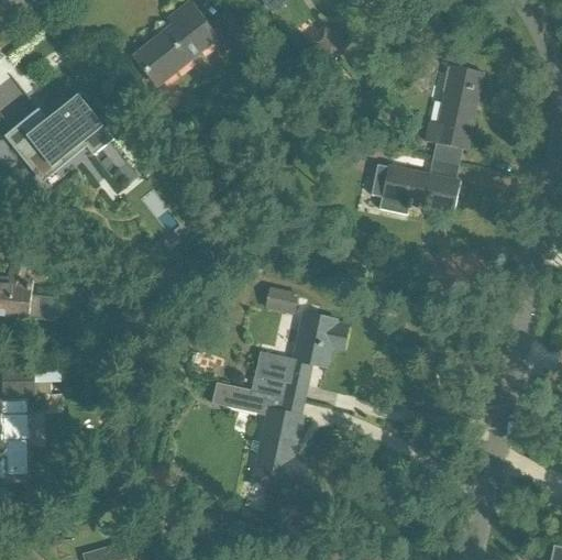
[(207,25),(188,3),(169,18),(174,23),(133,56),(155,85),(222,32),(230,43),(243,33),(226,11),(207,25)]
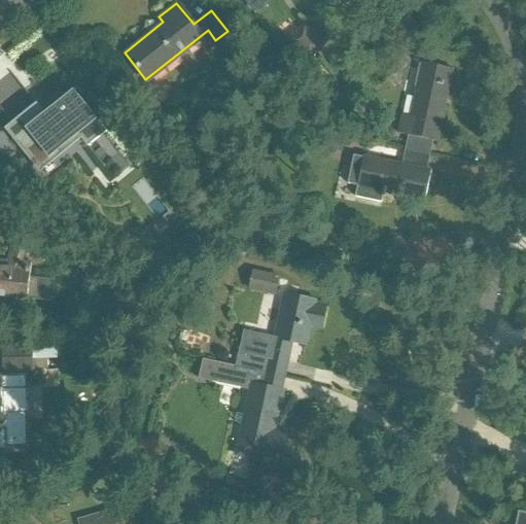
[(285,37),(304,61),(317,51),(323,46),(305,22),(285,37)]
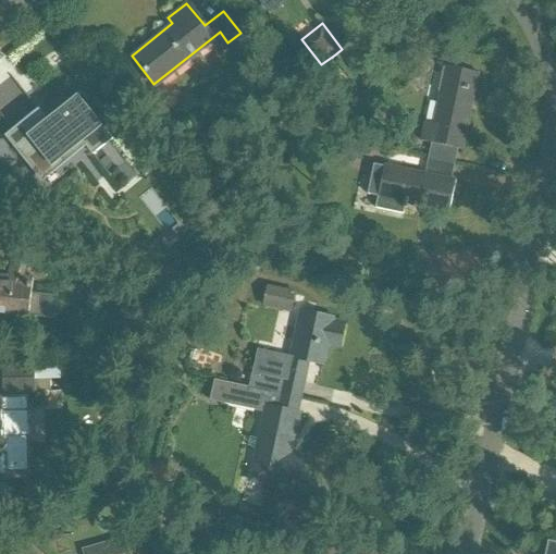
[(343,64),(335,54),(321,64),(329,75),(343,64)]
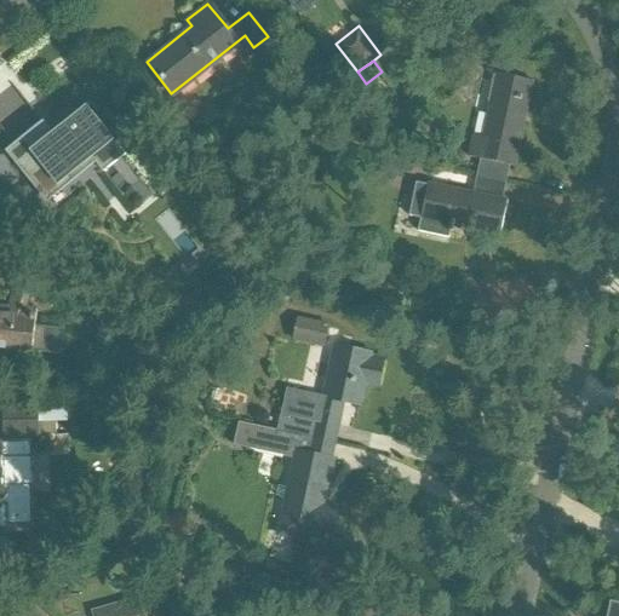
[(479,156),(475,174),(504,180),(508,163),(513,163),(531,79),(496,70),(481,133),(471,132),(466,154),(479,156)]
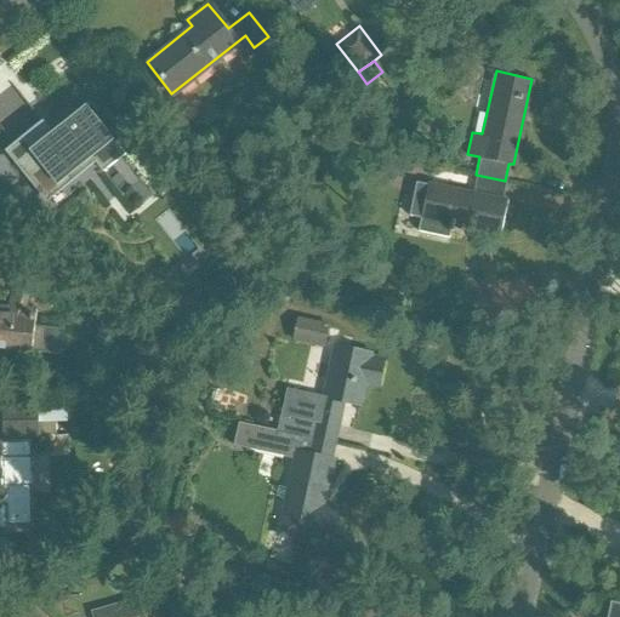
[(43,118),(5,148),(40,192),(66,171),(68,173),(74,169),(72,166),(89,153),(103,170),(125,152),(86,103),(75,112),(79,115),(74,118),(73,116),(64,123),(66,125),(55,133),(43,118)]
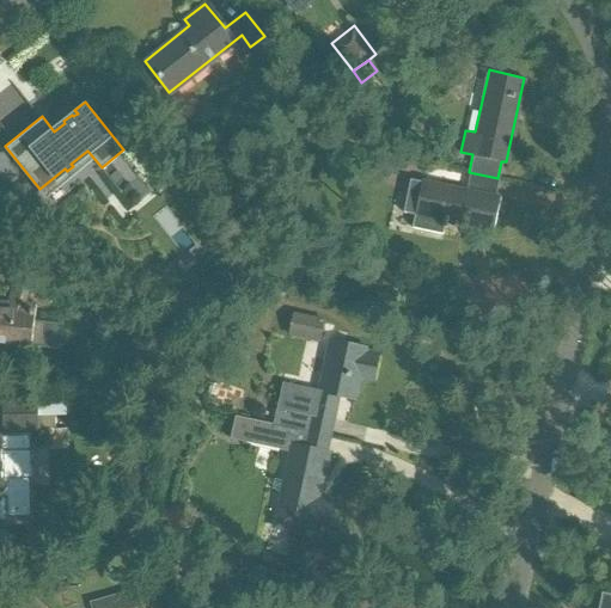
[(410,178),(403,210),(414,213),(410,226),(441,232),(443,226),(445,226),(446,221),(492,231),(499,195),(495,194),(498,178),(469,172),(465,189),(421,179),(420,179),(410,178)]
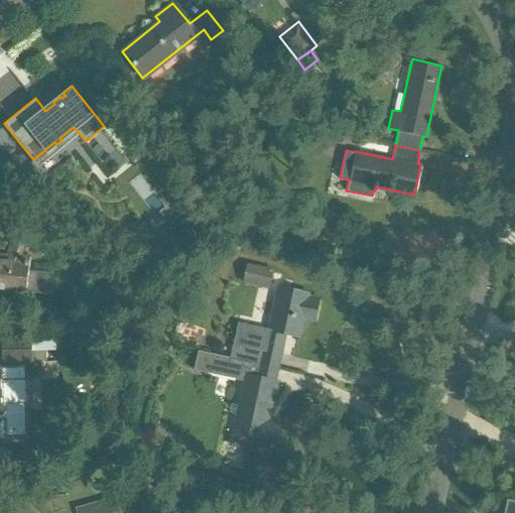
[(34,242),(38,230),(10,222),(7,234),(12,236),(6,259),(0,258),(0,288),(26,291),(26,290),(45,292),(48,291),(50,290),(52,289),(53,287),(54,285),(55,282),(55,279),(54,276),(53,274),(51,272),(49,271),(47,270),(28,269),(29,255),(20,254),(24,239),(34,242)]
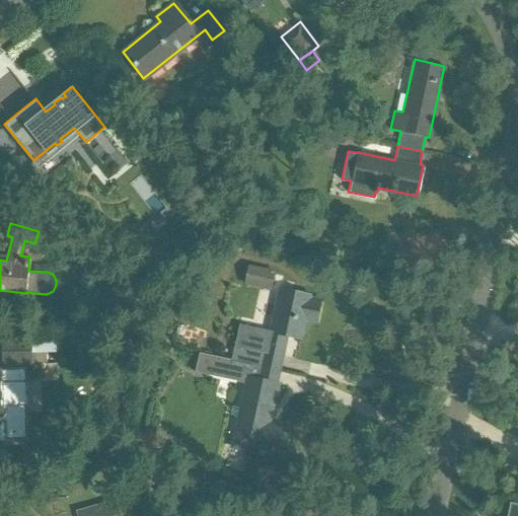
[(244,283),(271,289),(275,269),(248,264),(244,283)]
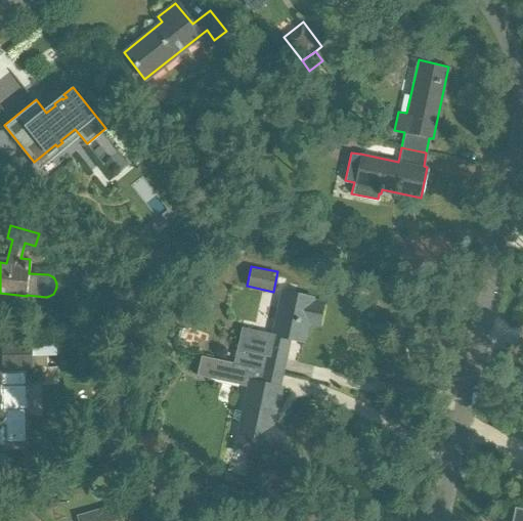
[(232,361),(280,373),(288,338),(302,341),(306,322),(317,326),(322,302),(311,300),(311,297),(281,291),(270,340),(261,338),(260,344),(250,342),(248,350),(235,348),(232,361)]
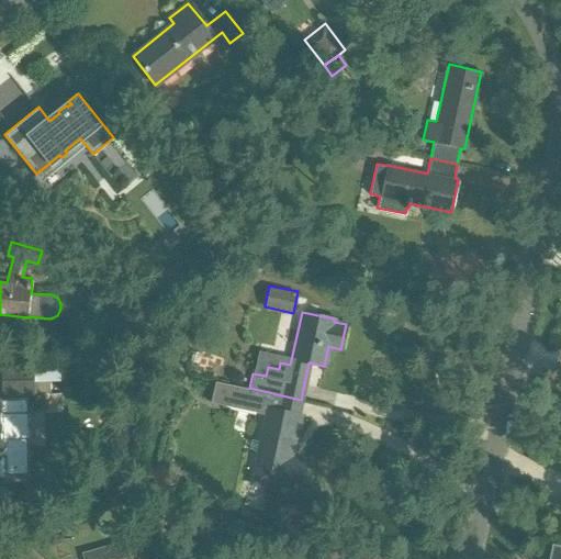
[(3,393),(48,392),(48,367),(2,367),(3,393)]
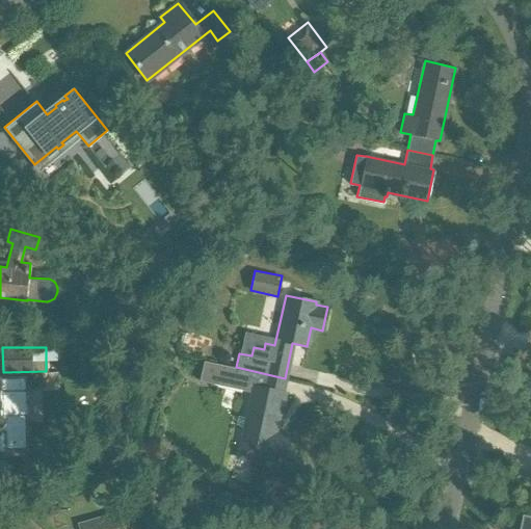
[(283,467),(290,437),(274,433),(283,392),(282,392),(285,378),(236,367),(204,361),(200,379),(251,391),(241,441),(257,444),(253,460),(283,467)]
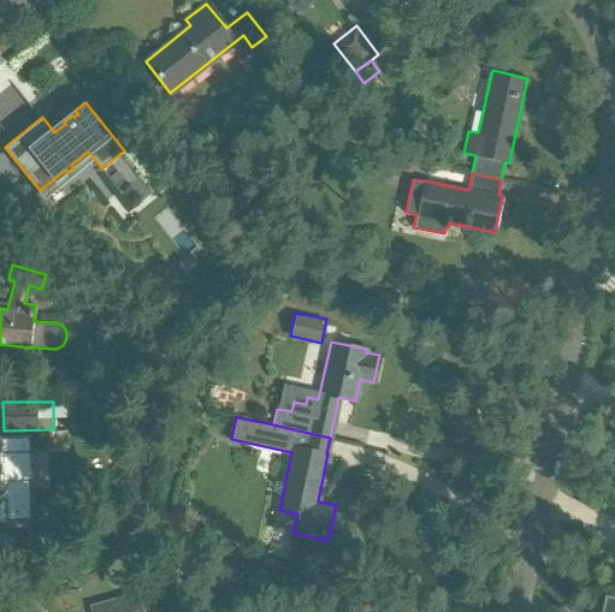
[(0,521),(6,521),(6,517),(28,517),(27,479),(31,479),(30,453),(27,452),(25,435),(0,434),(0,521)]
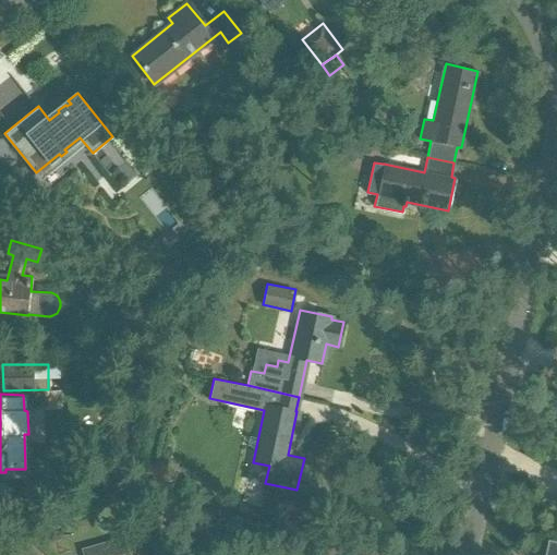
[(83,554),(118,554),(136,550),(132,533),(81,547),(83,554)]
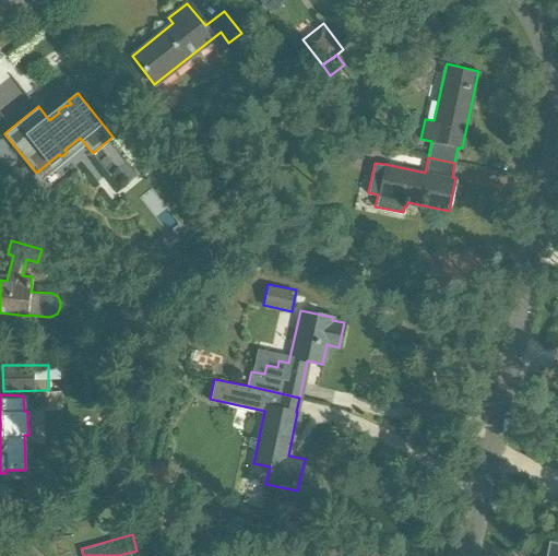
[(557,555),(557,542),(549,541),(545,555),(557,555)]
